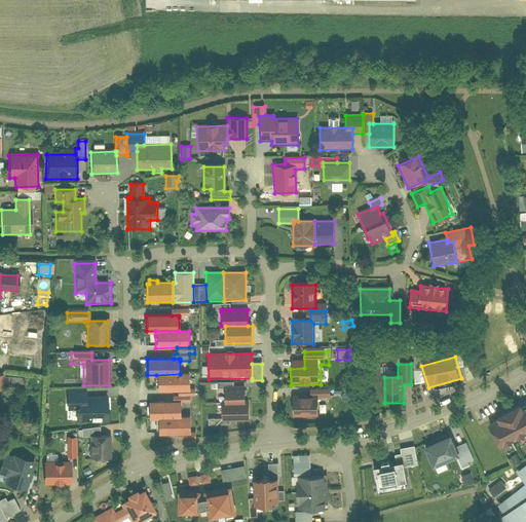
[(180,374),(156,375),(156,392),(178,390),(190,390),(190,374),(180,374)]
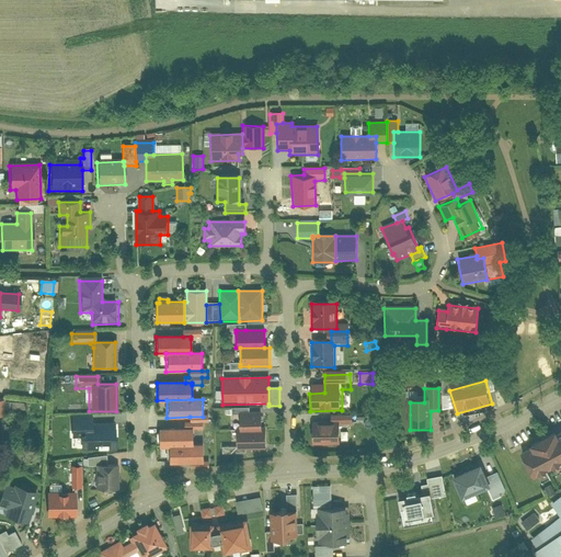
[(238,417),(238,431),(260,431),(260,416),(249,417),(238,417)]
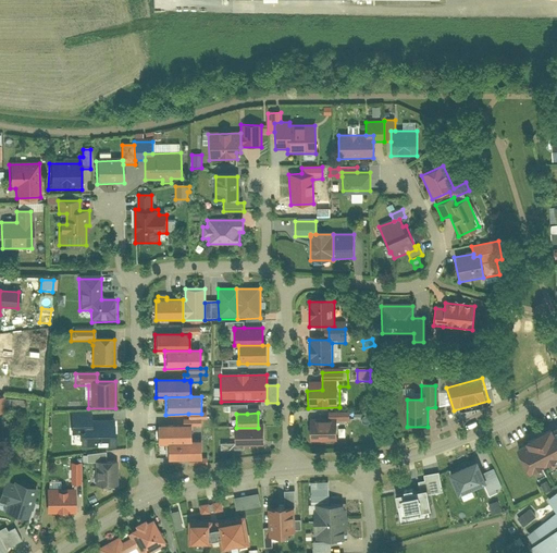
[(201,414),(188,414),(188,420),(183,420),(183,426),(192,426),(192,428),(201,428),(201,421),(207,421),(207,414),(201,414)]
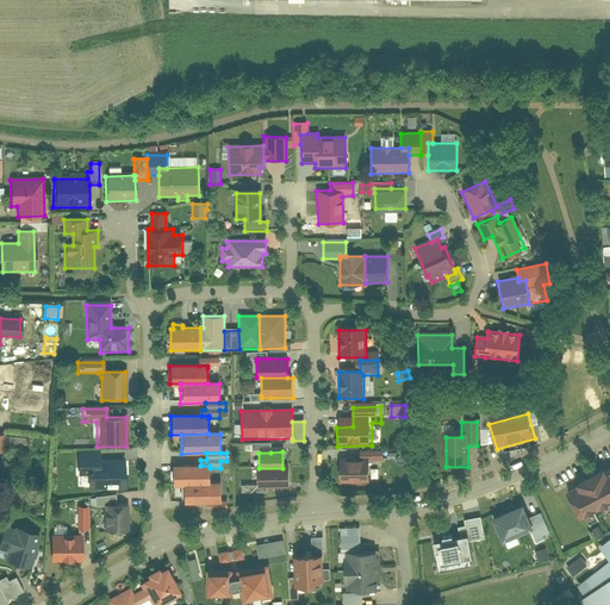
[(76,454),(76,478),(86,478),(86,490),(125,490),(125,461),(100,461),(100,454),(76,454)]
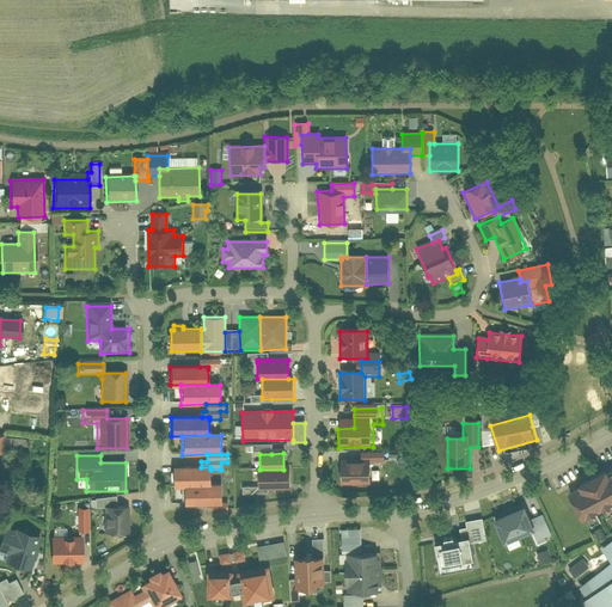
[(362,465),(341,465),(341,485),(369,485),(369,466),(381,465),(381,455),(361,455),(362,465)]
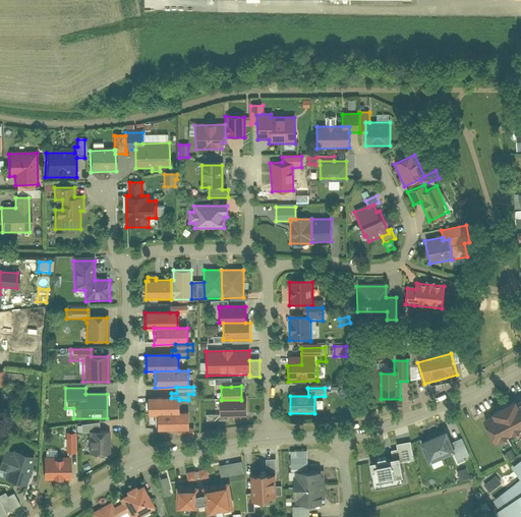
[(147,413),(156,413),(179,413),(179,400),(179,398),(171,398),(147,398),(147,413)]
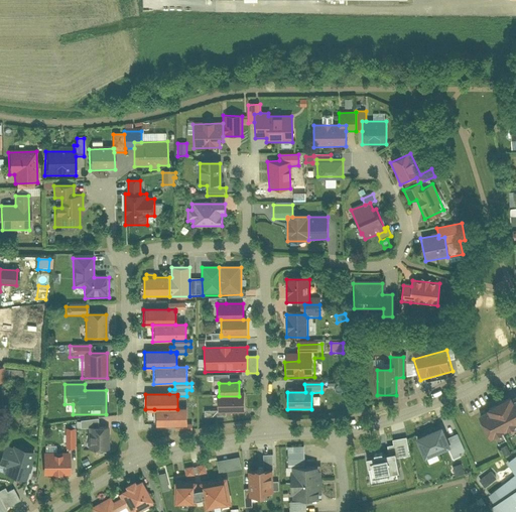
[(219,396),(217,397),(218,412),(218,414),(225,414),(244,413),(243,396),(239,396),(219,396)]
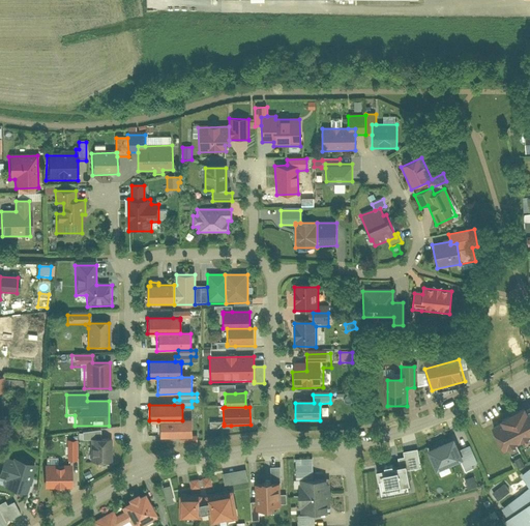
[(501,425),(493,429),(508,457),(529,445),(529,410),(524,413),(521,407),(498,418),(501,425)]
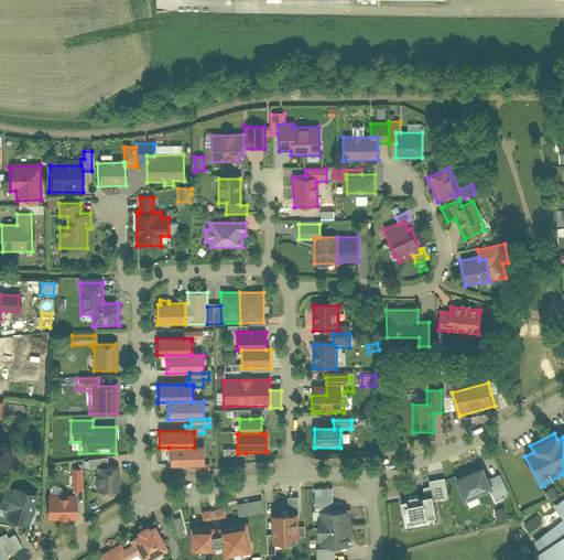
[(194,448),(169,448),(169,465),(193,465),(204,465),(204,448),(194,448)]
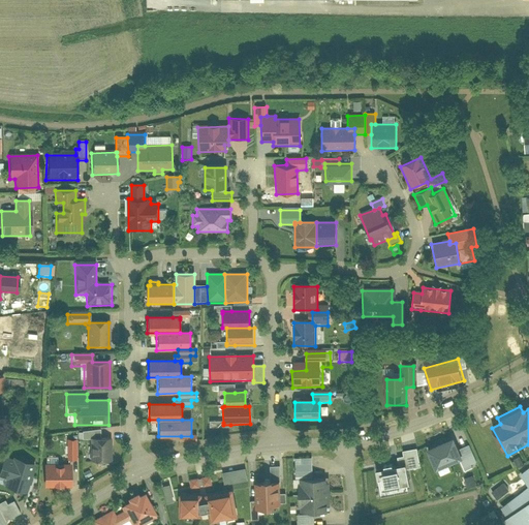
[(91,441),(100,441),(100,431),(82,433),(82,440),(91,441)]
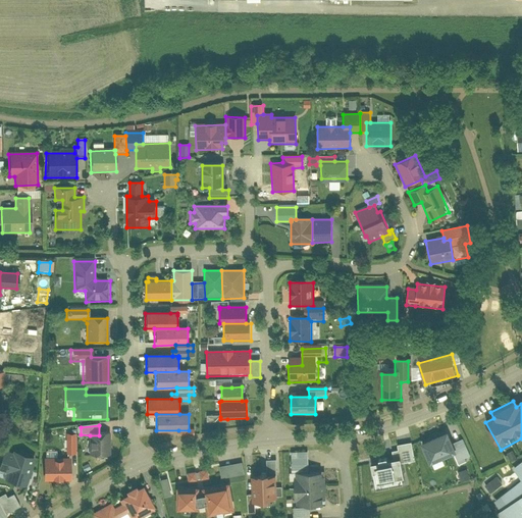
[(447,431),(419,442),(427,462),(453,452),(455,452),(451,443),(447,431)]
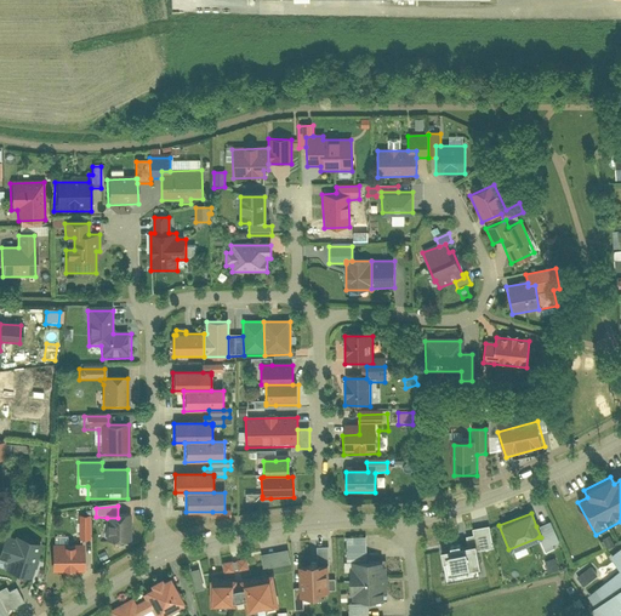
[(118,518),(107,518),(106,543),(129,543),(130,519),(118,518)]
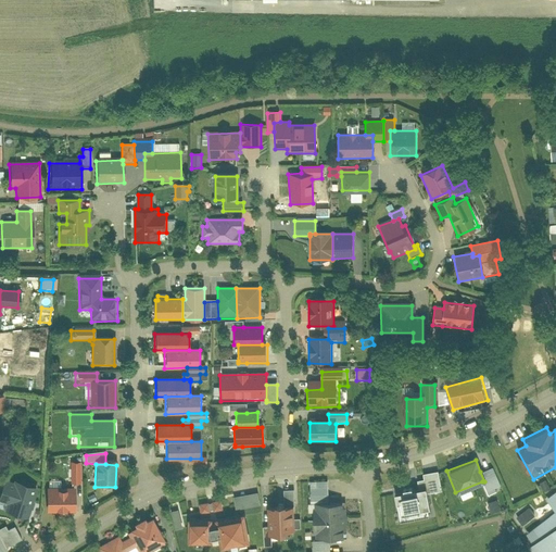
[(492,467),(480,472),(484,481),(482,481),(488,494),(495,491),(494,488),(498,486),(492,467)]
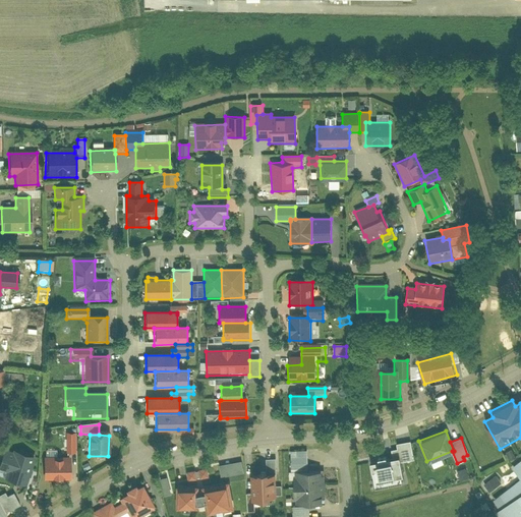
[(26,486),(35,457),(11,450),(10,453),(3,450),(0,459),(0,470),(6,473),(4,480),(26,486)]
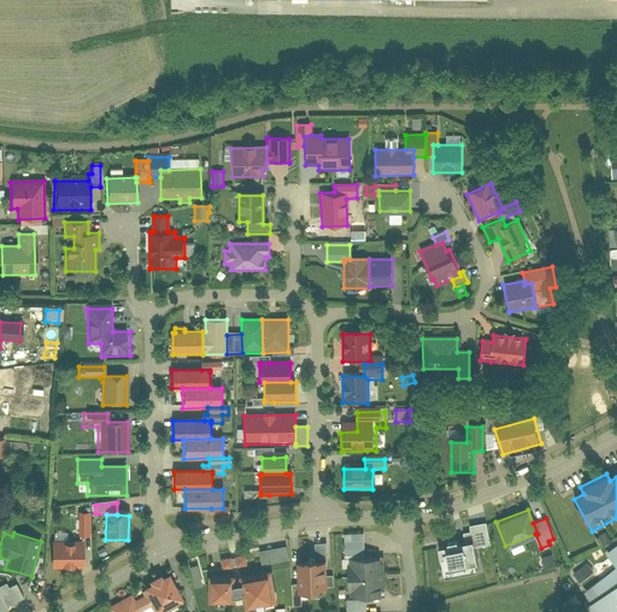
[(348,559),(364,559),(364,535),(344,536),(345,559),(348,559)]
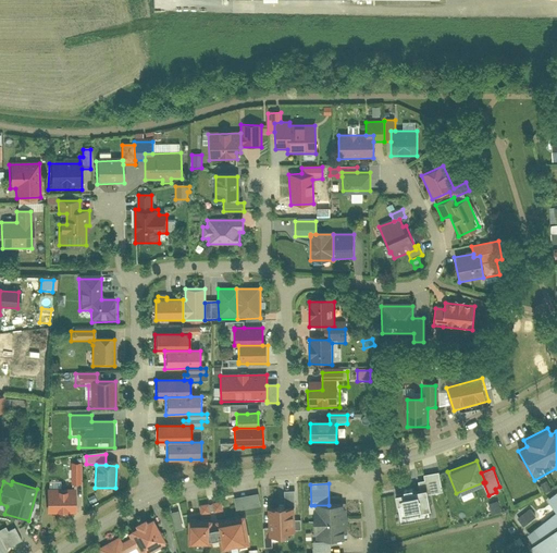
[(431,512),(425,483),(419,484),(420,493),(413,494),(412,491),(404,493),(405,495),(396,498),(401,526),(430,520),(429,512),(431,512)]
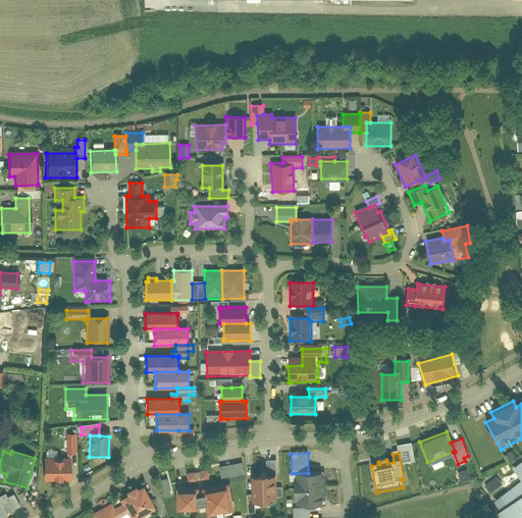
[(521,517),(521,461),(512,469),(521,480),(491,502),(497,509),(491,513),(494,517),(521,517)]
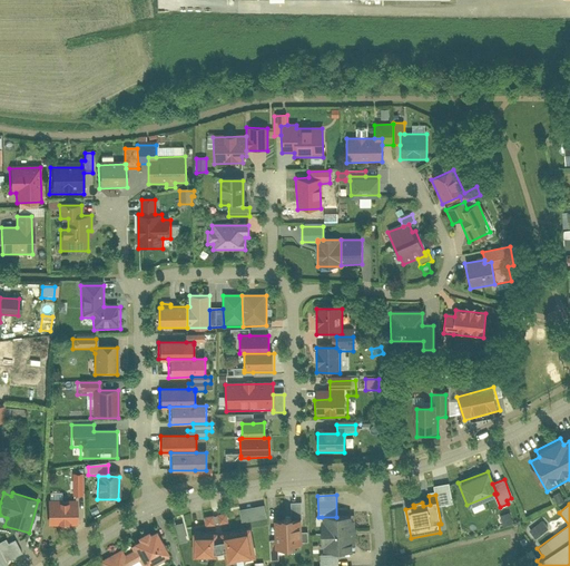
[(47,505),(47,525),(76,525),(76,505),(47,505)]
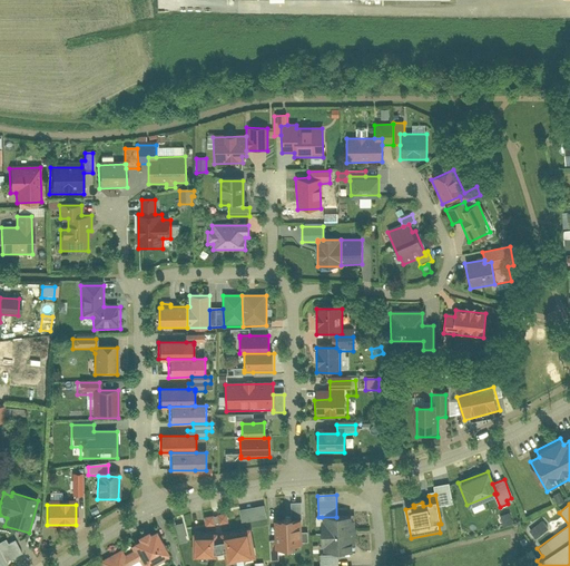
[(264,507),(241,513),(243,526),(266,521),(264,507)]
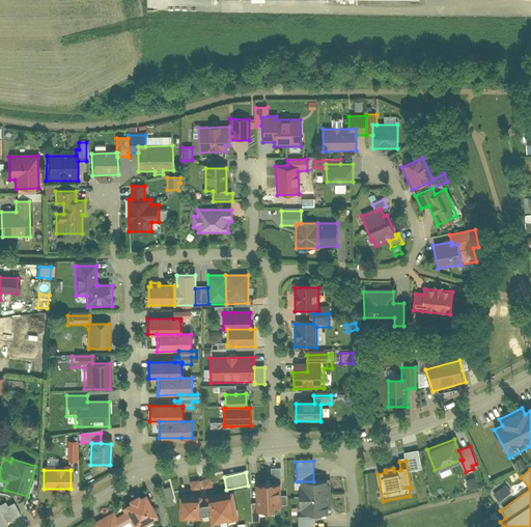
[(473,478),(465,481),(468,492),(476,489),(473,478)]
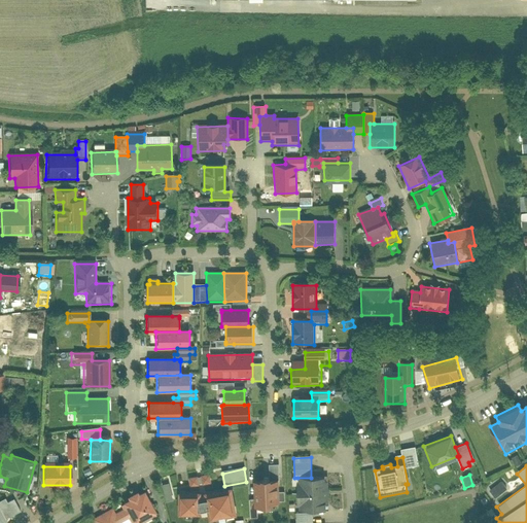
[(208,476),(201,478),(203,486),(210,484),(208,476)]
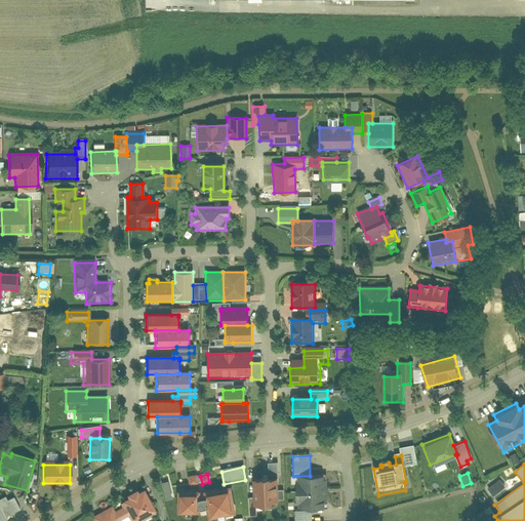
[(196,476),(188,478),(190,486),(198,484),(196,476)]
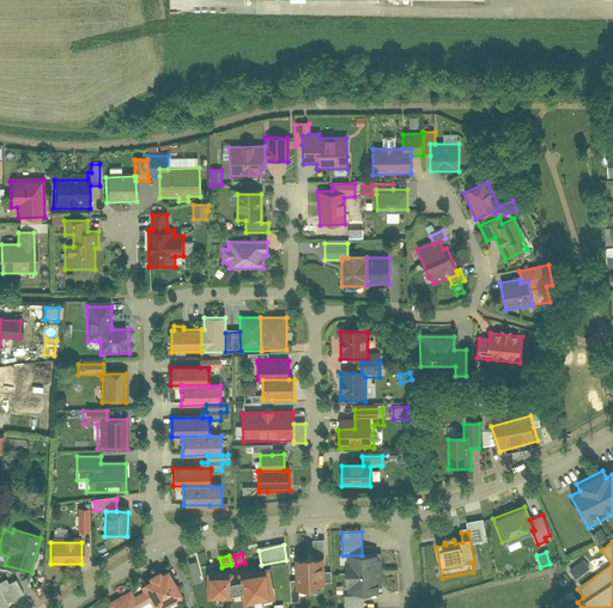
[(362,555),(346,555),(347,595),(363,595),(380,595),(380,555),(362,555)]
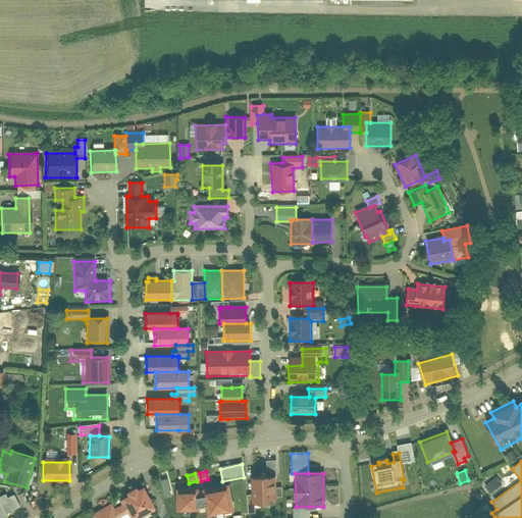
[(273,476),(251,477),(252,501),(274,500),(273,476)]
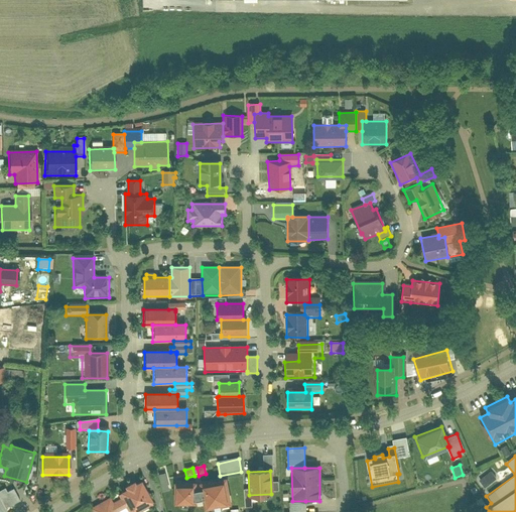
[(495,479),(490,473),(478,483),(483,489),(495,479)]
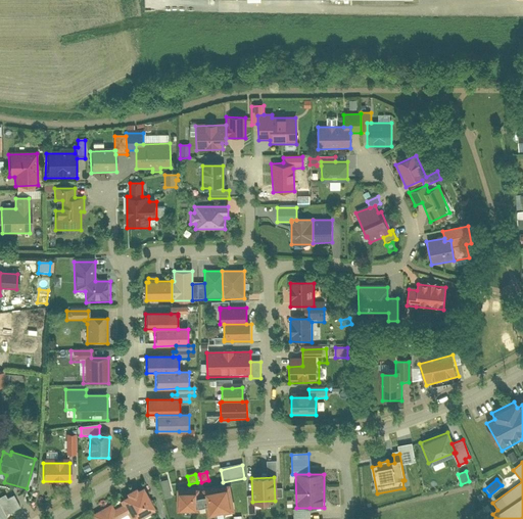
[(167,481),(159,483),(163,500),(171,499),(167,481)]
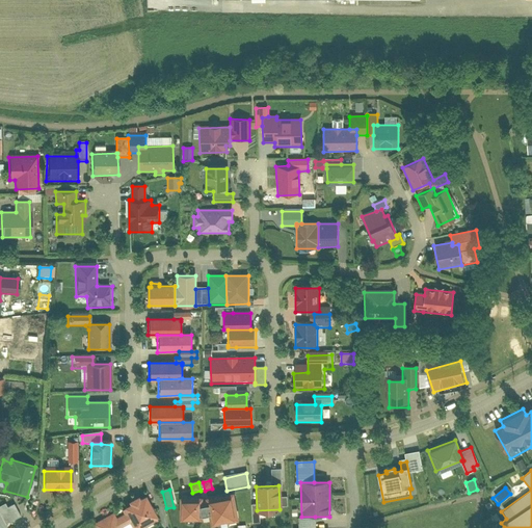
[(233,493),(207,498),(207,501),(210,515),(212,525),(238,520),(233,493)]
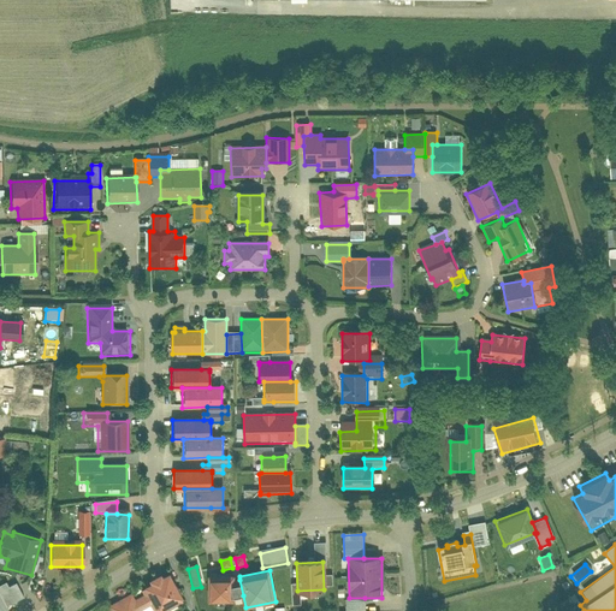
[(150,610),(170,610),(183,604),(166,574),(160,576),(159,574),(147,580),(148,583),(142,587),(143,591),(142,591),(146,598),(134,604),(130,597),(110,607),(111,610),(150,610)]
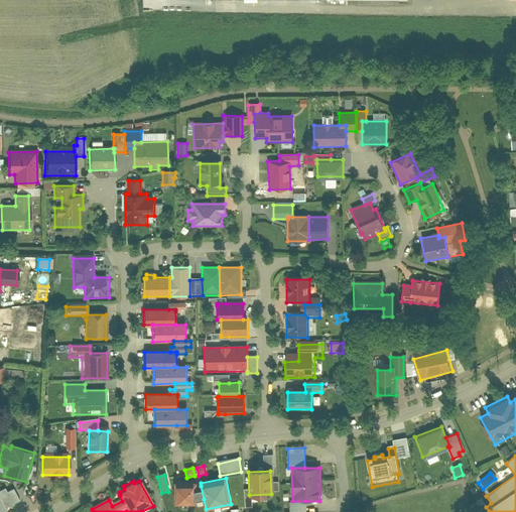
[(192,481),(173,481),(173,504),(196,504),(197,500),(204,499),(201,486),(192,487),(192,481)]
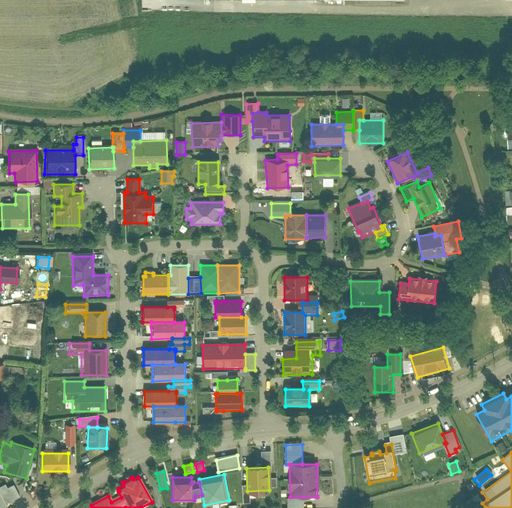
[(4,485),(0,487),(0,496),(4,505),(19,498),(12,486),(6,489),(4,485)]
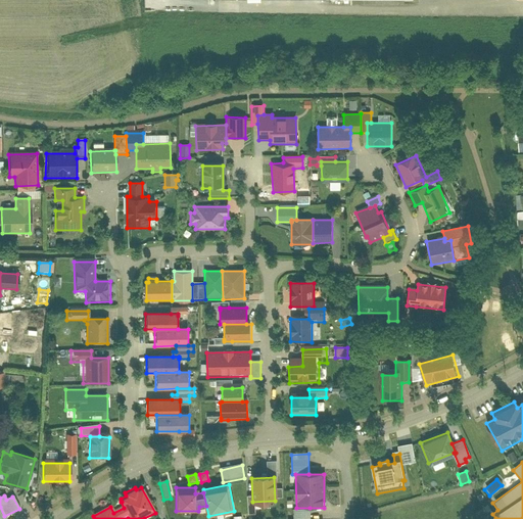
[(310,518),(310,508),(296,508),(293,508),(293,518),(310,518)]
